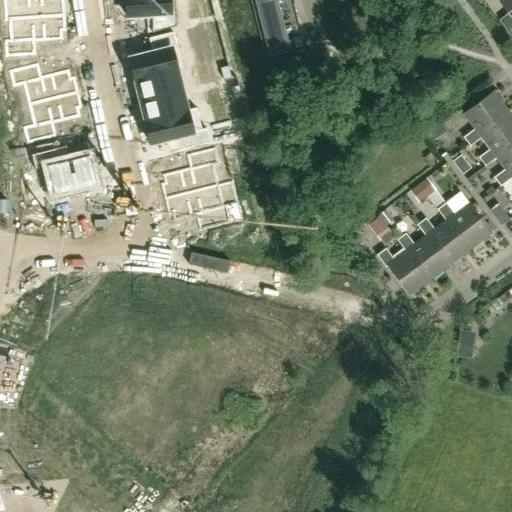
[(20,0),(22,19),(68,16),(67,1),(63,1),(62,0),(20,0)]
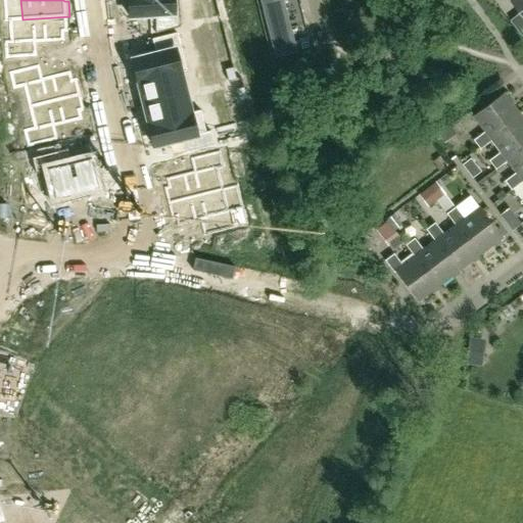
[(128,0),(130,17),(153,15),(154,33),(180,27),(178,0),(128,0)]
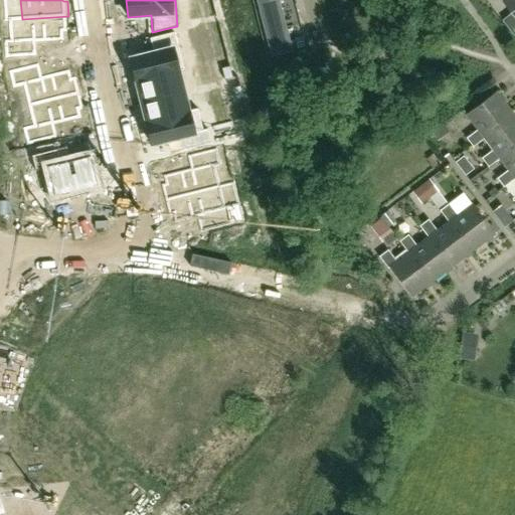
[(280,0),(263,0),(259,1),(274,55),(293,50),(280,0)]
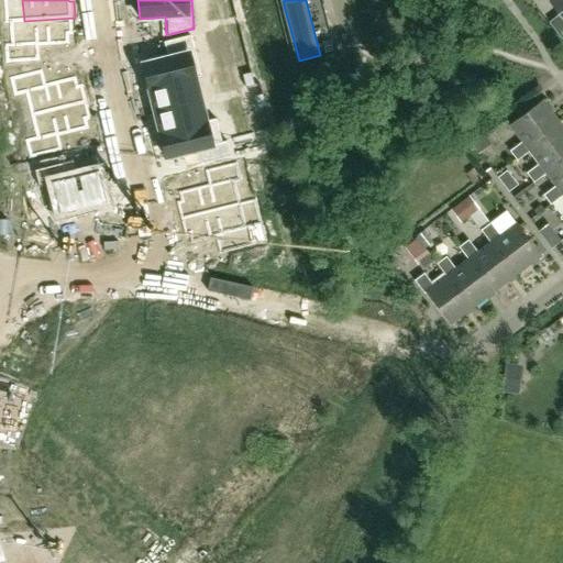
[(562,0),(556,0),(553,3),(562,17),(553,25),(562,39),(562,0)]
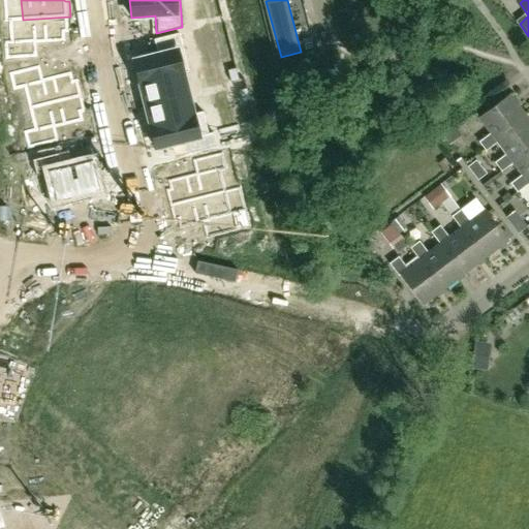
[(25,41),(8,42),(9,59),(39,57),(38,43),(47,42),(67,41),(67,32),(71,32),(70,17),(23,20),(25,41)]
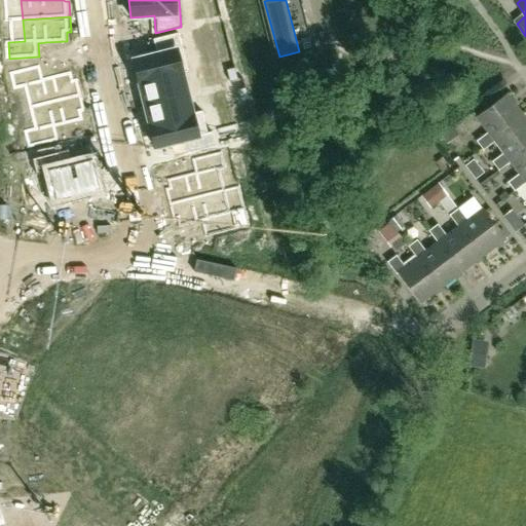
[(156,53),(133,60),(138,82),(181,71),(181,72),(186,71),(177,33),(152,39),(156,53)]
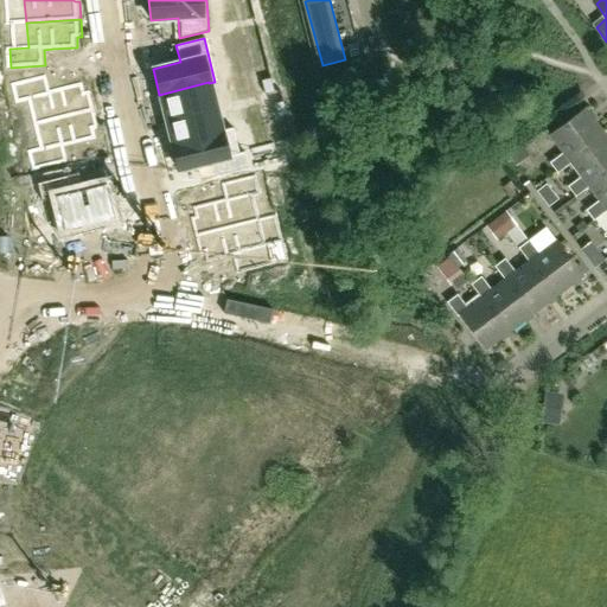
[(44,78),(11,87),(16,104),(33,100),(39,125),(93,112),(88,94),(83,95),(81,85),(58,91),(49,94),(44,78)]
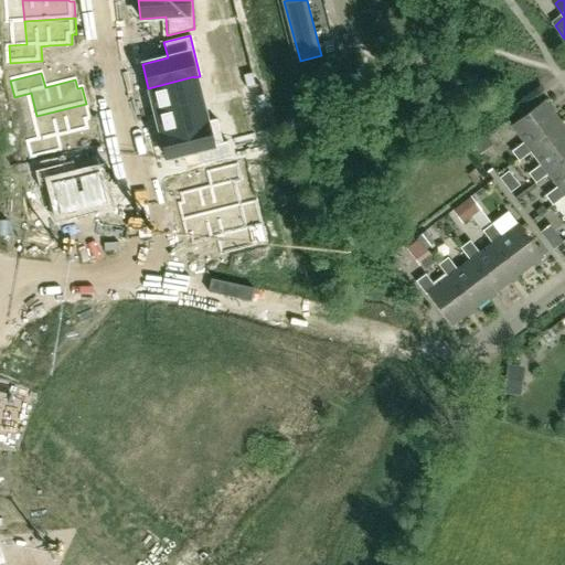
[(252,73),(243,75),(246,88),(255,85),(252,73)]
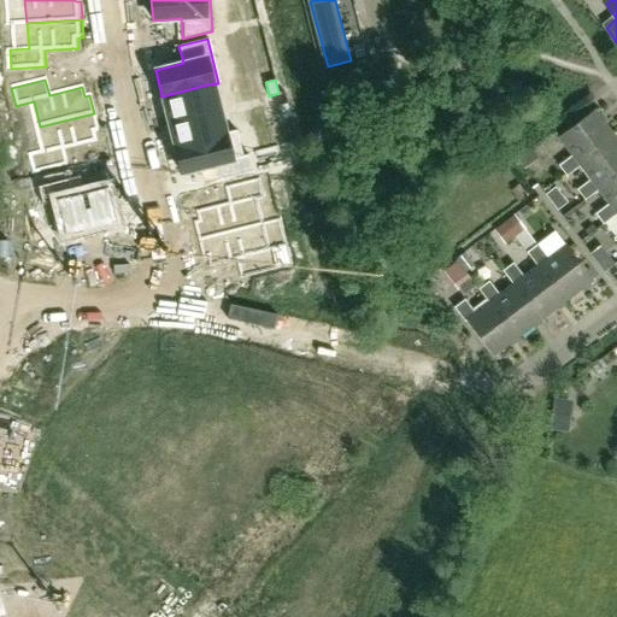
[(212,83),(162,97),(169,122),(218,109),(212,84),(212,83)]
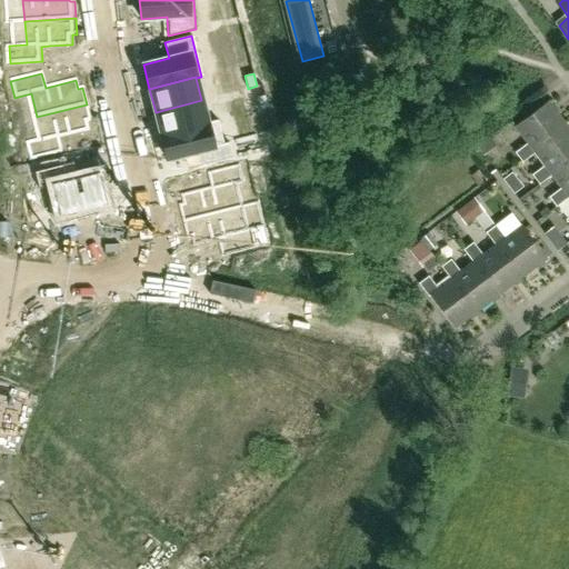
[(265,95),(256,98),(259,110),(268,108),(265,95)]
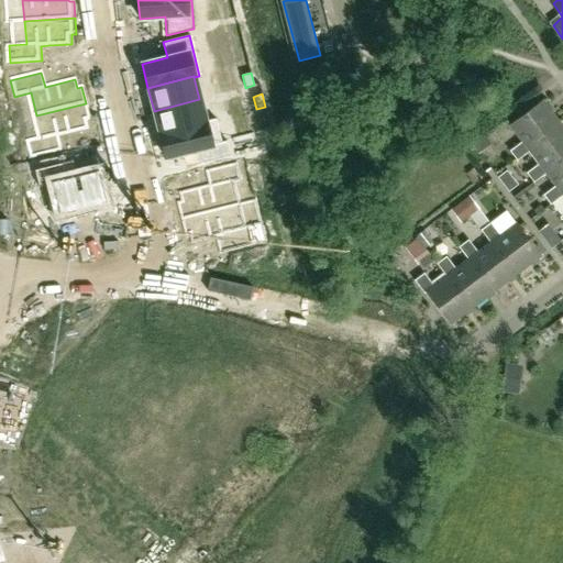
[(199,99),(154,111),(159,134),(206,122),(205,121),(199,99)]
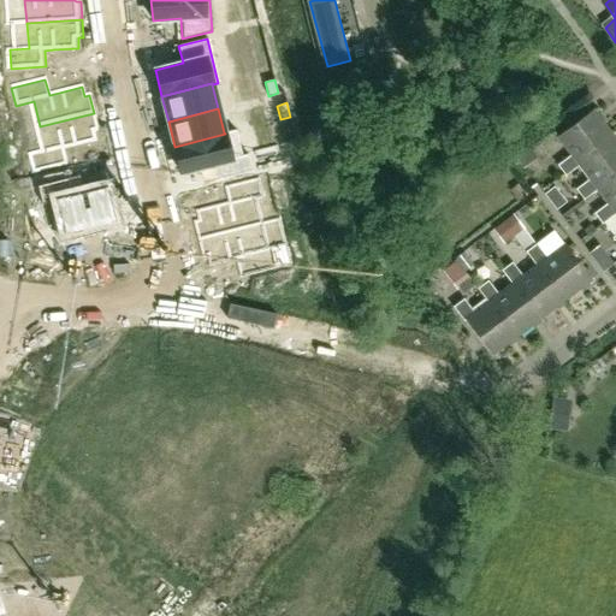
[(566,176),(579,166),(615,138),(593,111),(557,138),(570,155),(557,165),(566,176)]
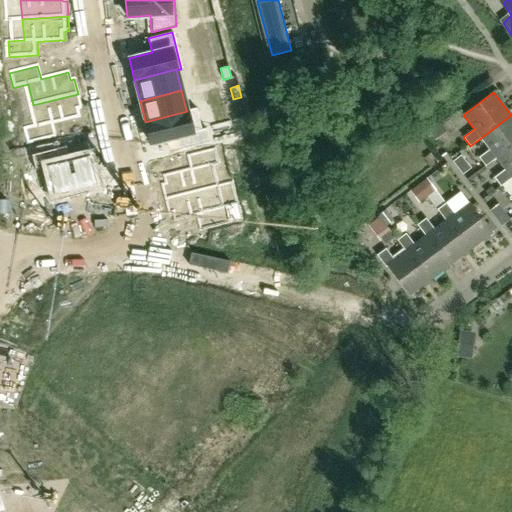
[(38,125),(23,129),(27,145),(55,138),(52,125),(60,123),(79,118),(77,110),(81,109),(78,94),(33,105),(38,125)]
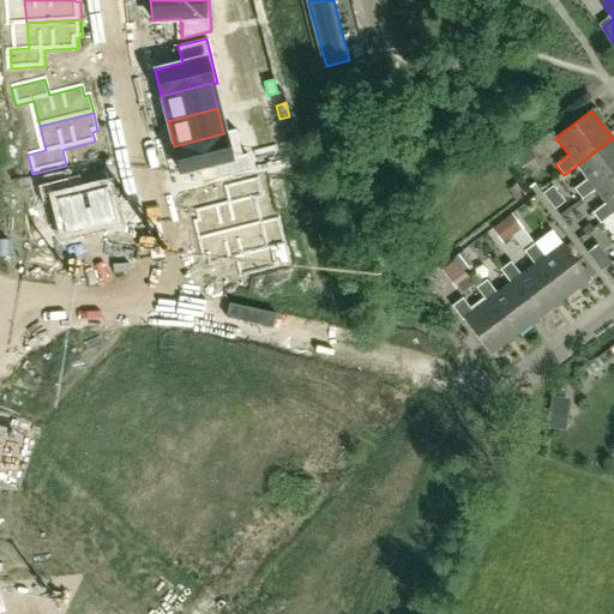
[(224,133),(174,146),(180,172),(198,168),(208,166),(211,180),(251,170),(247,154),(241,155),(234,130),(223,132),(224,133)]
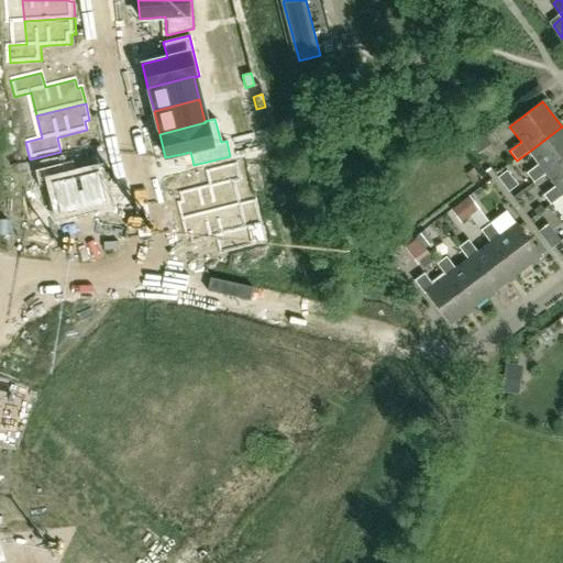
[(533,183),(545,174),(562,159),(562,128),(562,127),(529,152),(538,164),(526,173),(533,183)]
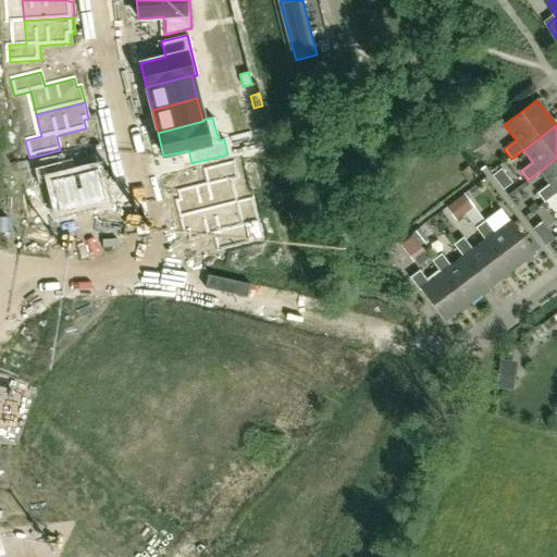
[(494,138),(486,128),(467,143),(474,152),(494,138)]
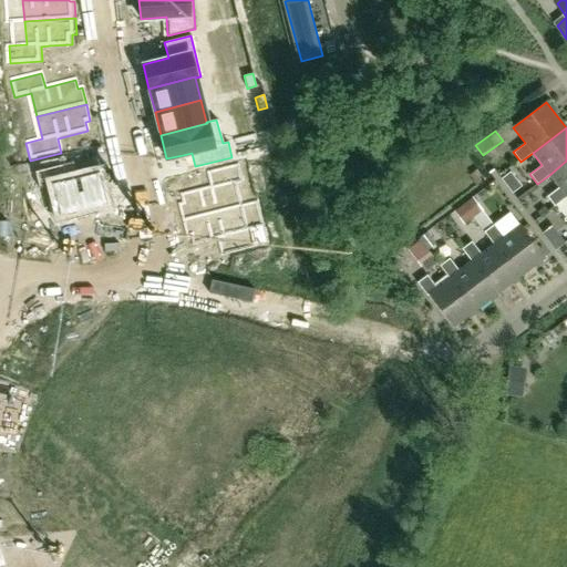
[(272,135),(257,140),(261,154),(276,151),(272,135)]
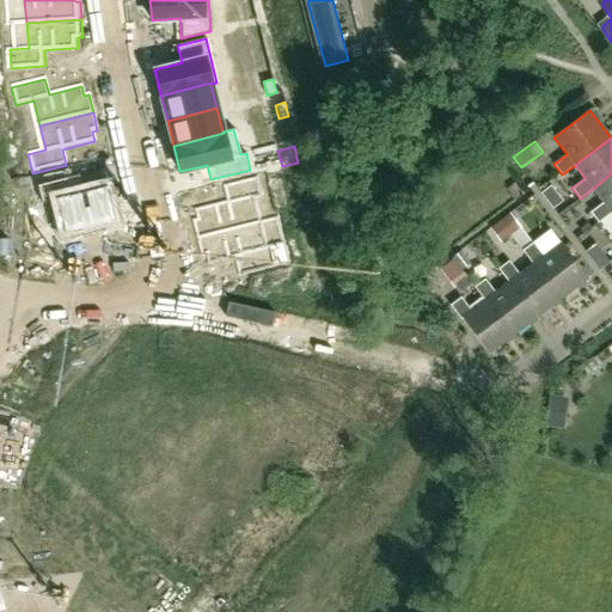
[(611,173),(593,189),(603,202),(589,212),(598,222),(611,213),(611,212),(611,173)]
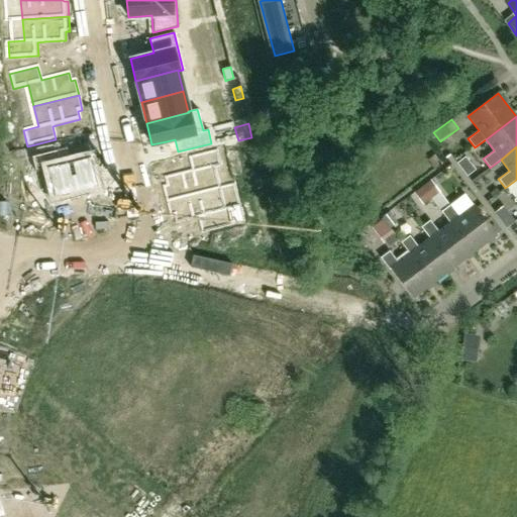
[(96,182),(100,181),(96,167),(92,168),(89,156),(70,161),(59,164),(56,150),(31,157),(34,171),(46,168),(54,196),(60,194),(61,198),(81,193),(80,190),(97,185),(96,182)]
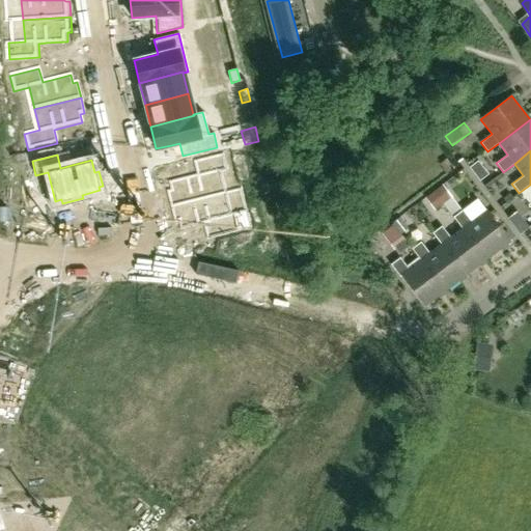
[(167,193),(163,194),(167,210),(213,198),(207,176),(223,172),(219,157),(190,164),(193,177),(185,179),(165,185),(167,193)]
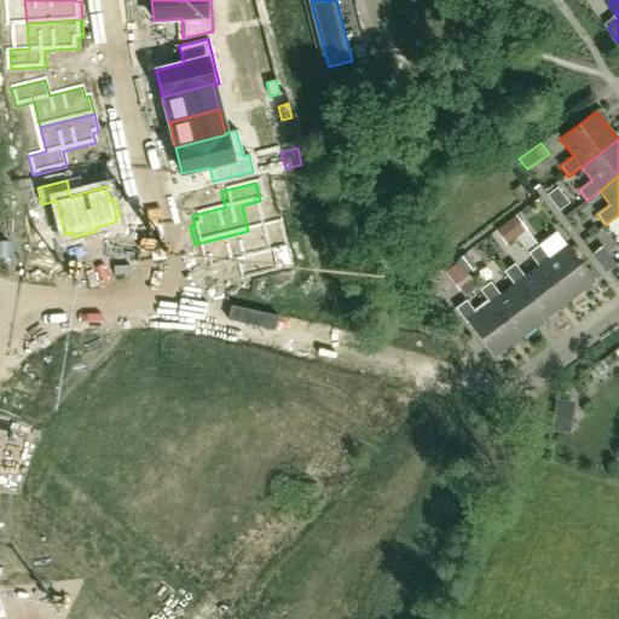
[(25,184),(0,190),(0,214),(30,207),(25,184)]
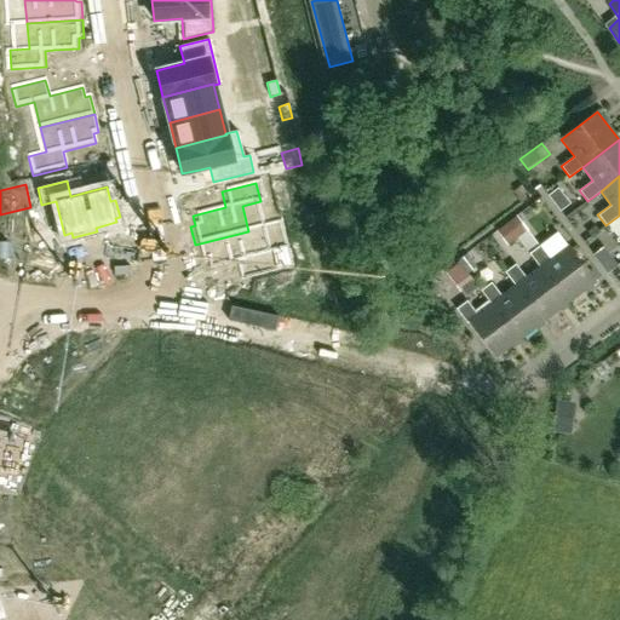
[(557,190),(547,197),(560,213),(569,206),(557,190)]
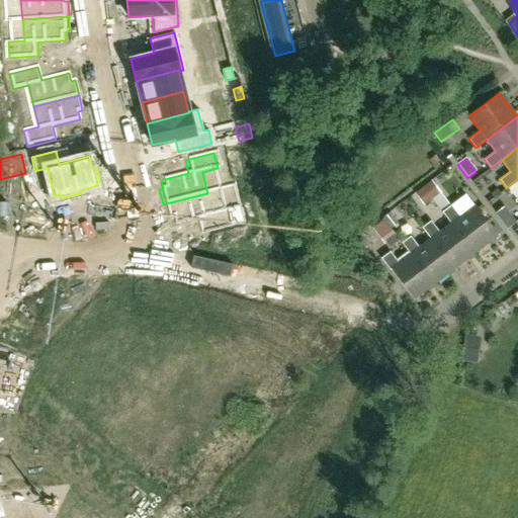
[(207,193),(163,204),(166,219),(170,219),(172,227),(192,222),(200,220),(203,233),(232,226),(228,209),(212,213),(207,193)]
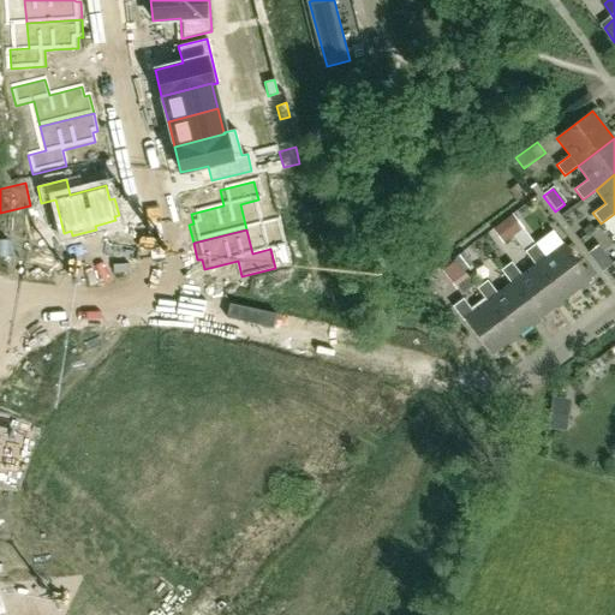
[(524,251),(535,266),(561,302),(590,280),(553,231),(524,251)]
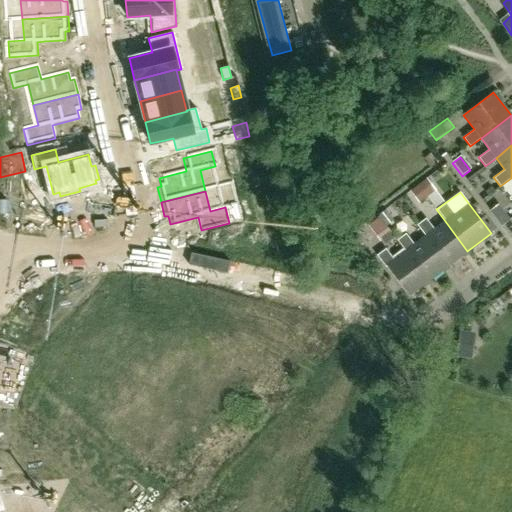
[(497,204),(489,211),(501,226),(509,220),(497,204)]
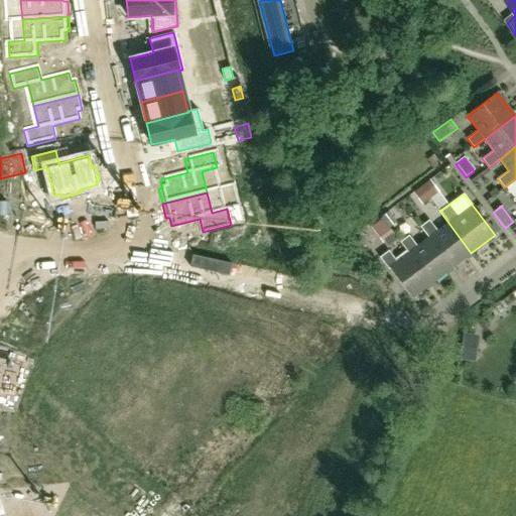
[(382,247),(399,236),(389,219),(371,229),(382,247)]
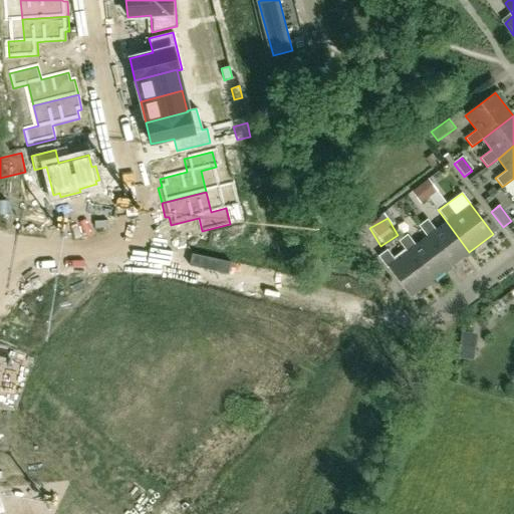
[(469,252),(447,222),(436,230),(427,219),(418,226),(427,237),(449,267),(469,252)]
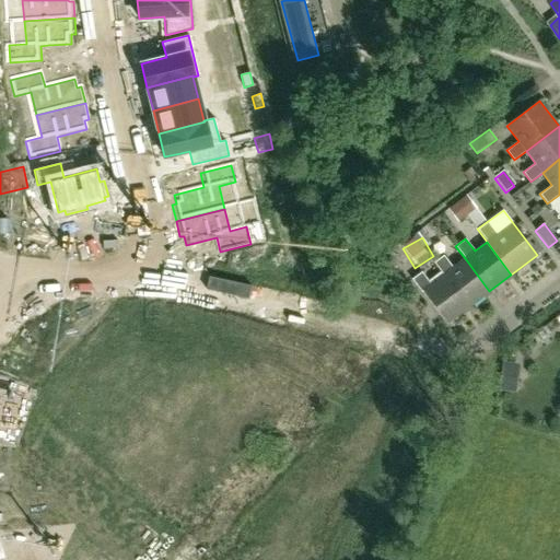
[(489,291),(465,258),(452,267),(443,255),(433,263),(443,275),(467,307),(489,291)]
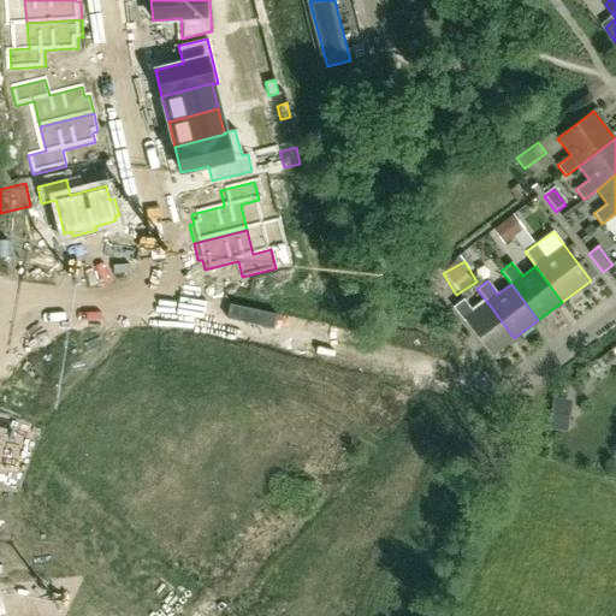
[(514,338),(487,302),(473,312),(463,298),(452,307),(463,321),(466,320),(492,355),(514,338)]
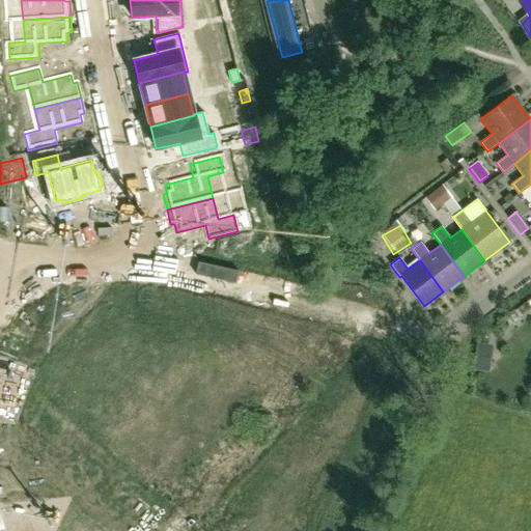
[(493,345),(477,343),(474,370),(490,371),(493,345)]
